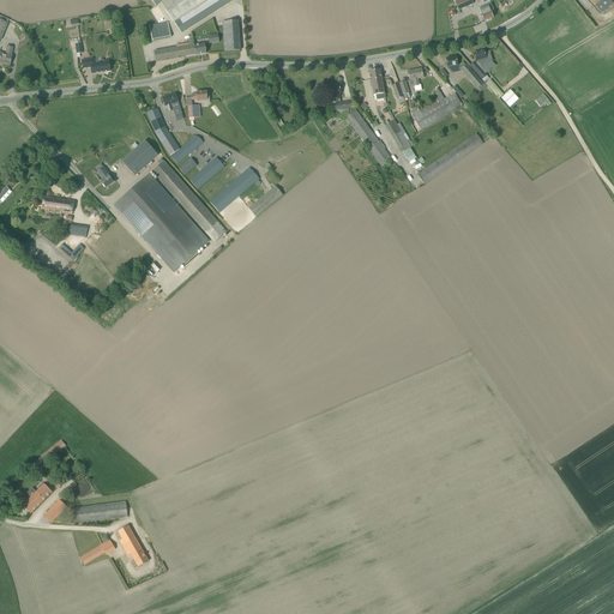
[(162,2),(181,34),(233,0),(151,0),(156,6),(162,2)]
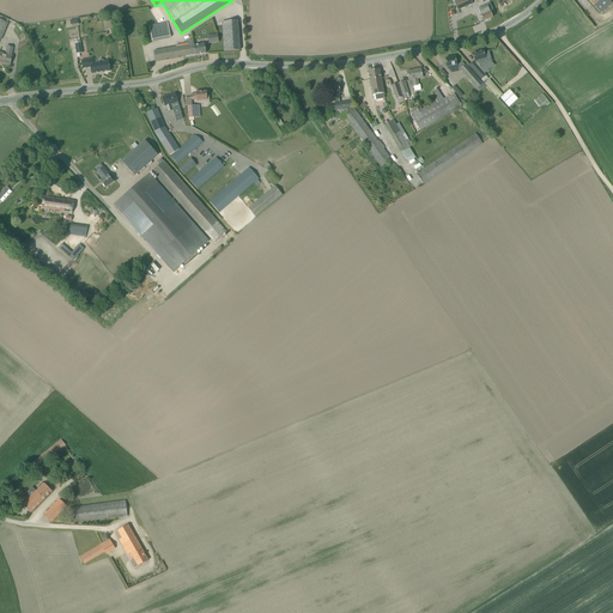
[(472,4),(469,0),(453,0),(454,1),(459,10),(472,4)]
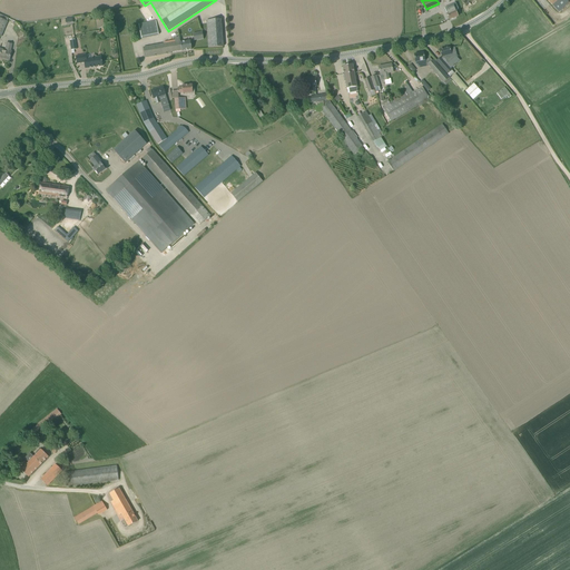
[(568,0),(547,0),(559,12),(569,2),(568,1),(568,0)]
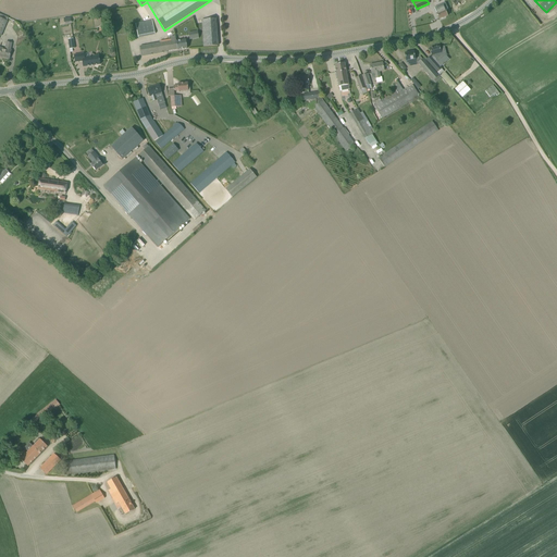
[(437,13),(436,13),(440,20),(447,16),(445,10),(443,4),(434,8),(437,13)]
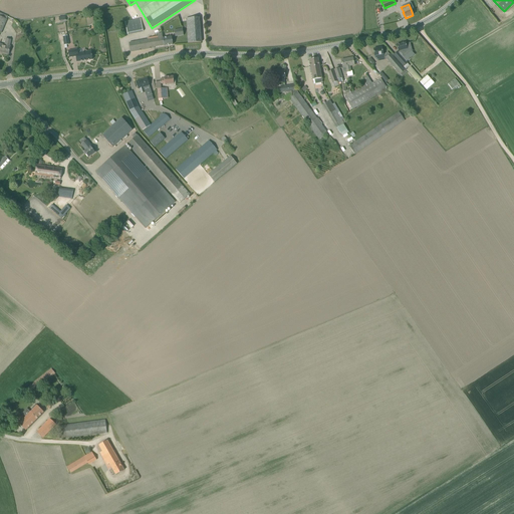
[(188,43),(201,42),(200,17),(187,18),(188,43)]
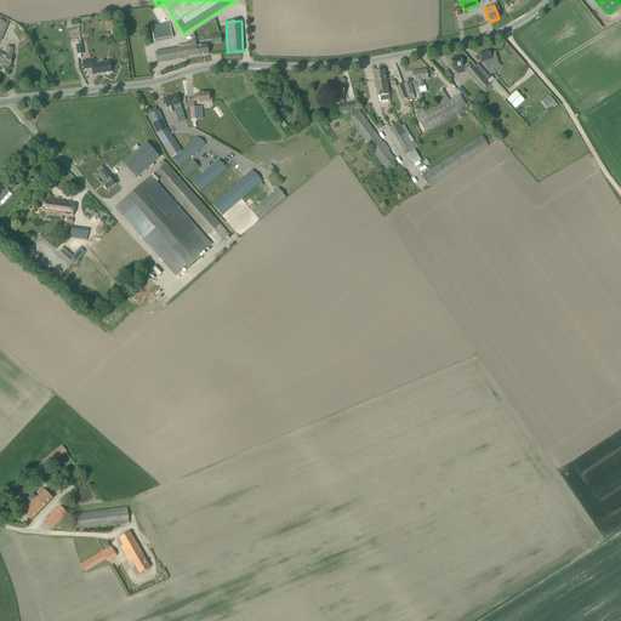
[(170,22),(151,26),(154,43),(172,39),(170,22)]
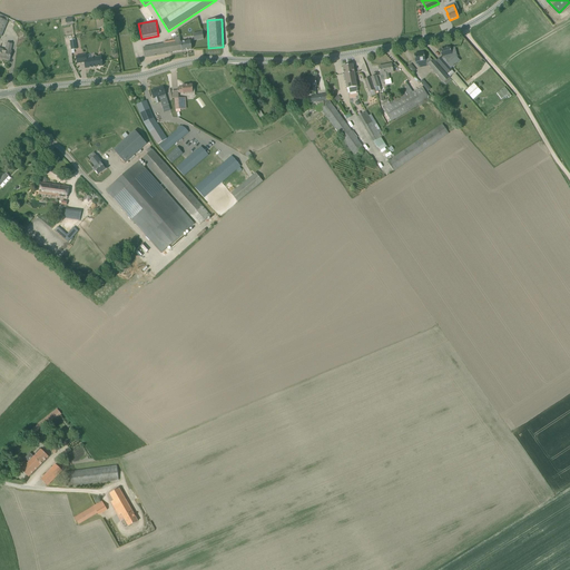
[(569,22),(554,28),(559,39),(569,35),(569,22)]
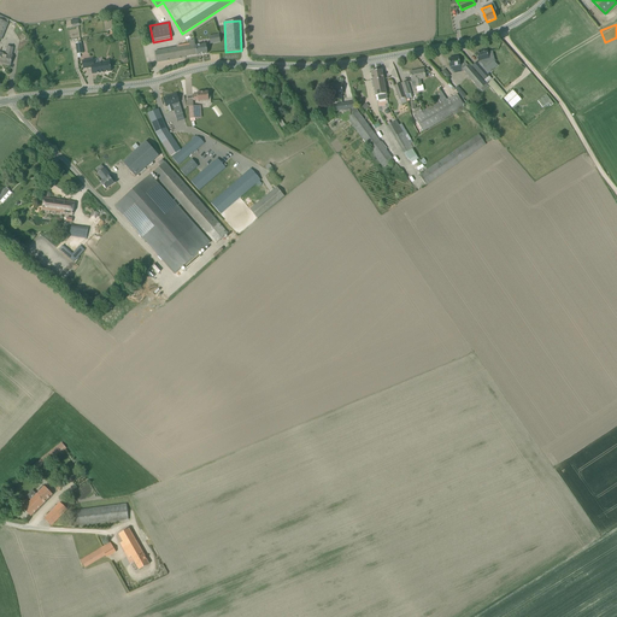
[(219,34),(209,36),(210,45),(221,42),(219,34)]
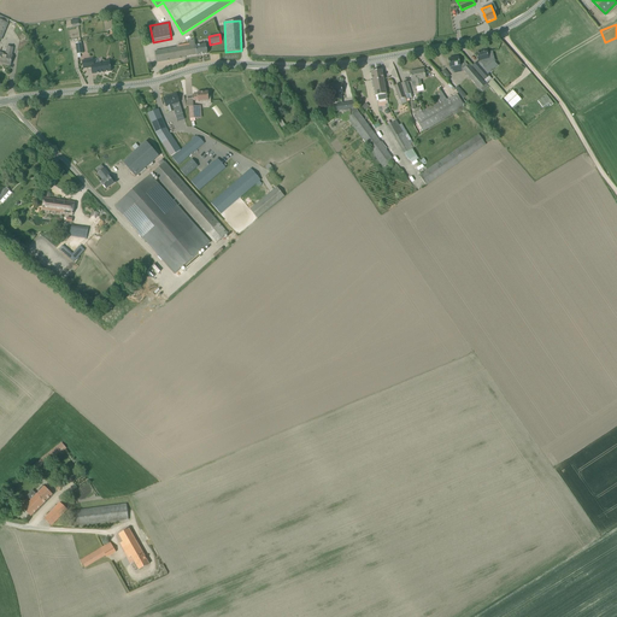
[(177,47),(154,52),(157,63),(186,58),(186,57),(197,56),(207,53),(206,43),(195,46),(194,40),(189,41),(189,43),(177,46),(177,47)]
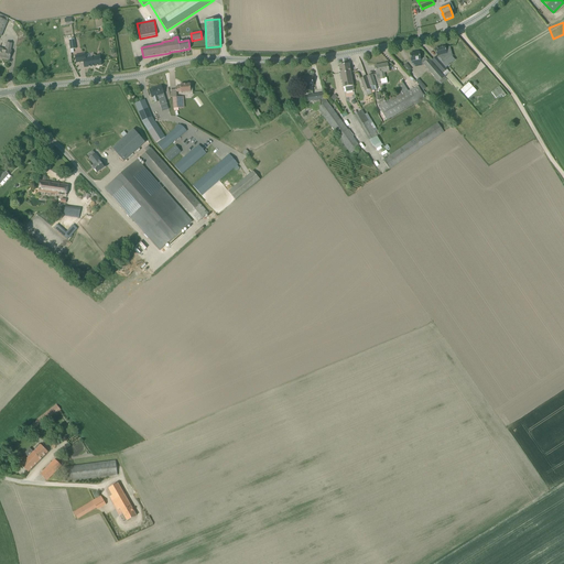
[(6,50),(0,47),(0,56),(10,60),(11,51),(10,51),(12,44),(7,43),(6,50)]
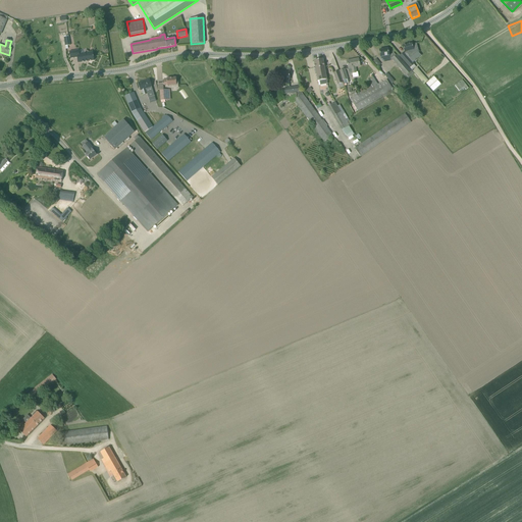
[(416,44),(412,45),(412,43),(403,45),(405,52),(406,52),(404,54),(412,63),(421,55),(418,52),(416,44)]
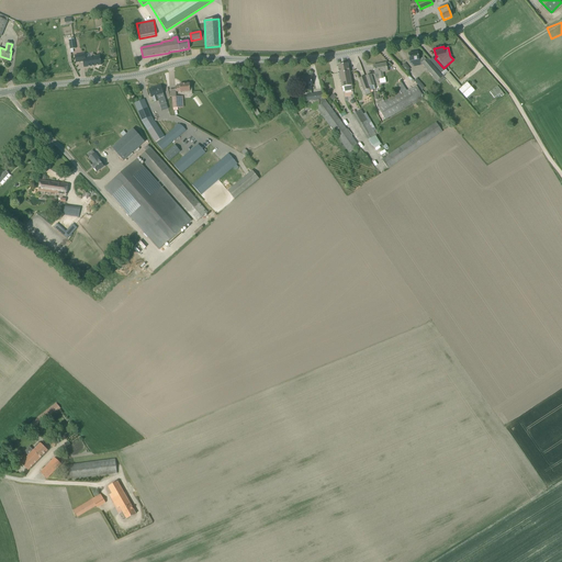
[(424,57),(419,60),(417,52),(408,54),(409,62),(411,65),(413,67),(420,66),(422,64),(439,83),(445,79),(430,64),(427,59),(426,59),(424,57)]
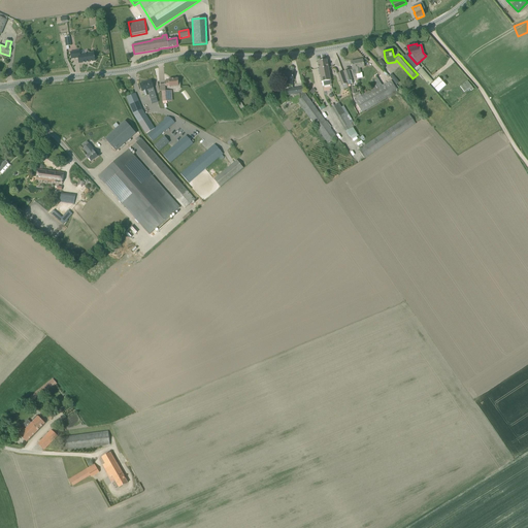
[(85,54),(80,55),(79,51),(70,52),(71,59),(78,58),(78,64),(95,61),(94,53),(90,54),(89,52),(88,51),(86,51),(85,53),(85,54)]
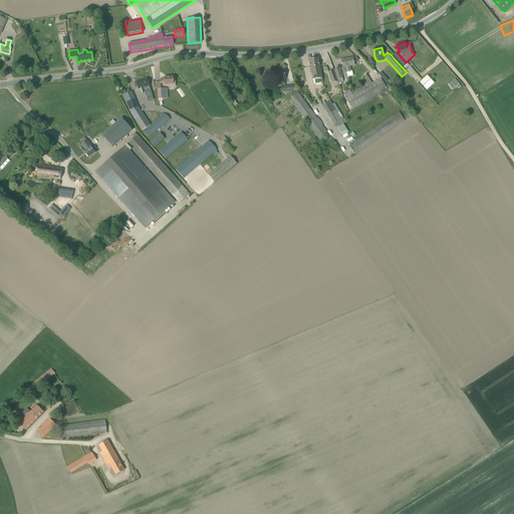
[(404,66),(407,63),(406,62),(398,53),(397,52),(394,55),(404,66)]
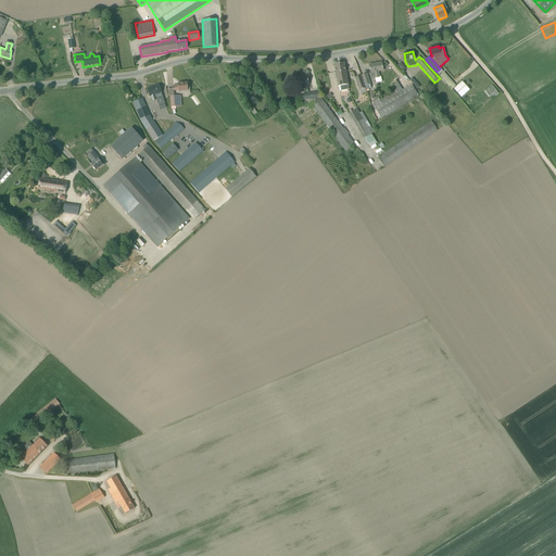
[(382,62),(369,65),(371,73),(373,78),(376,78),(376,83),(381,81),(381,77),(380,77),(379,72),(383,71),(382,62)]
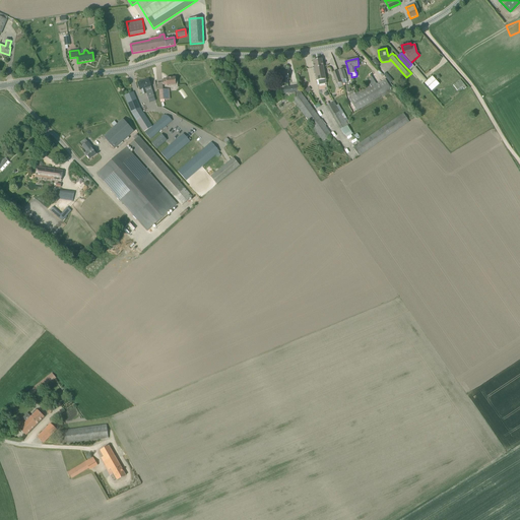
[(380,64),(375,58),(372,61),(376,67),(380,64)]
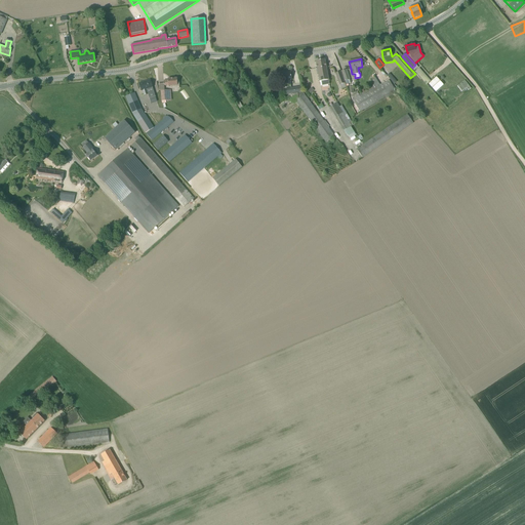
[(316,61),(318,71),(322,70),(323,73),(327,72),(325,59),(316,61)]
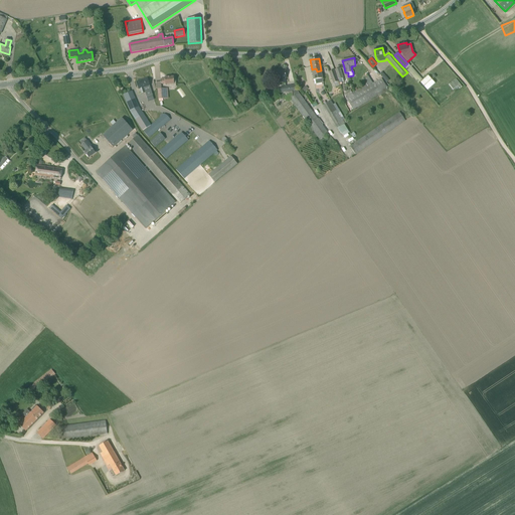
[(406,69),(417,82),(422,79),(410,66),(406,69)]
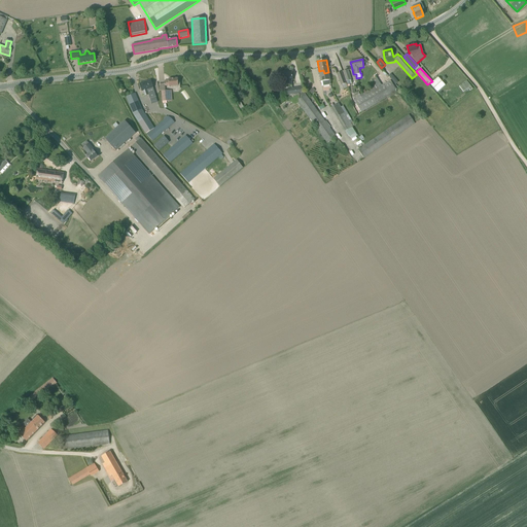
[(323,70),(319,71),(321,81),(322,86),(330,84),(328,72),(324,73),(323,70)]
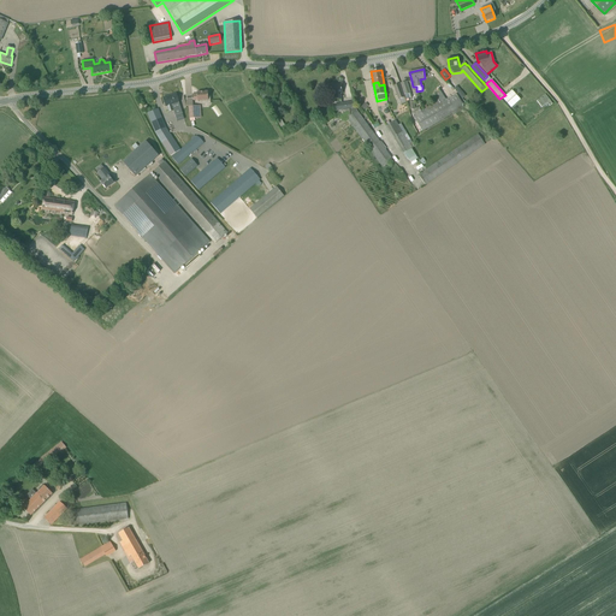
[(335,94),(335,100),(342,99),(341,94),(342,94),(341,83),(333,84),(333,86),(326,86),(326,94),(335,94)]
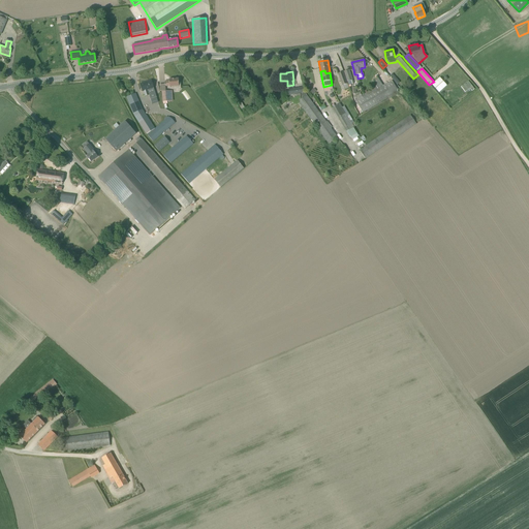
[(342,86),(344,90),(349,88),(347,84),(343,72),(338,73),(342,86)]
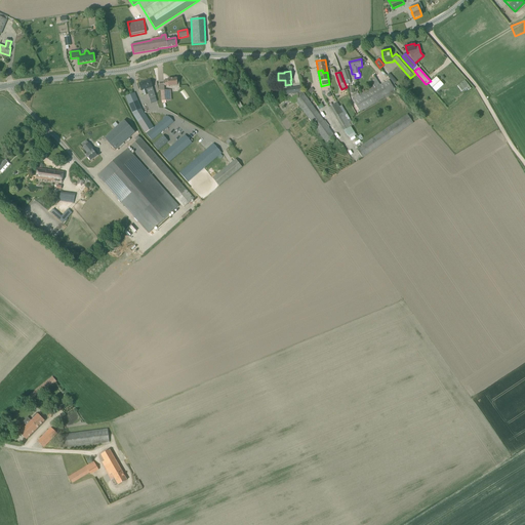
[(397,81),(390,73),(387,76),(394,84),(397,81)]
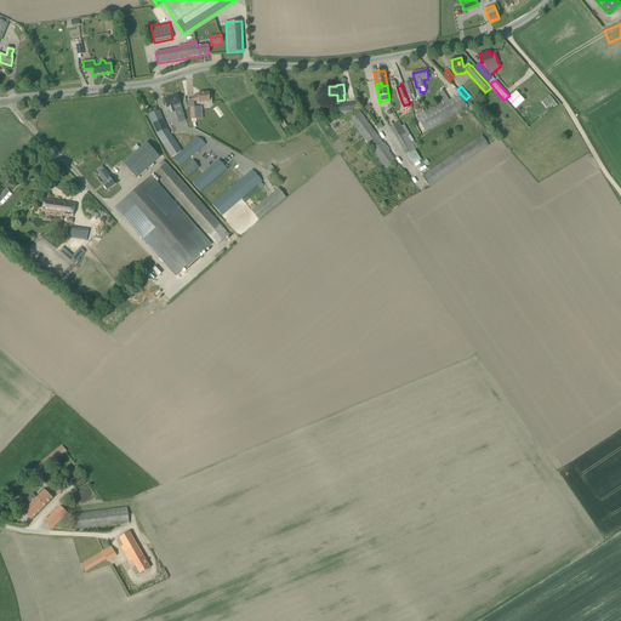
[(212,97),(210,97),(210,92),(199,93),(199,95),(194,95),(194,101),(199,101),(199,102),(204,102),(204,106),(210,104),(212,104),(212,97)]
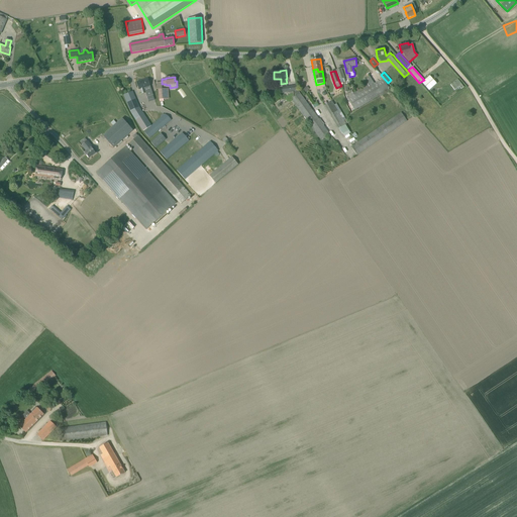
[(147,97),(152,95),(150,86),(147,79),(137,82),(139,89),(140,89),(142,94),(145,93),(147,97)]
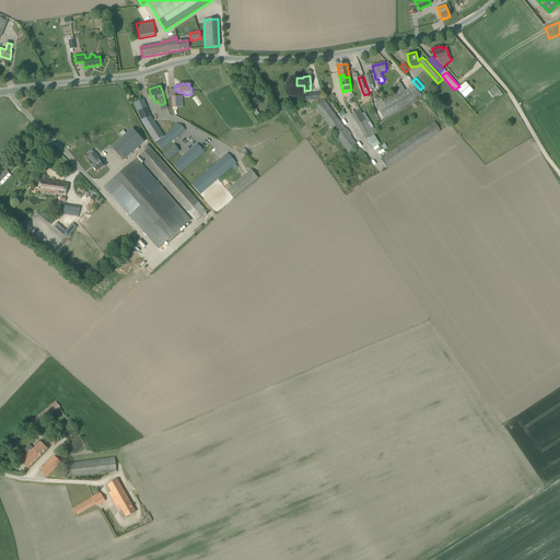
[(415,85),(384,104),(381,98),(374,103),(384,119),(421,97),(415,85)]
